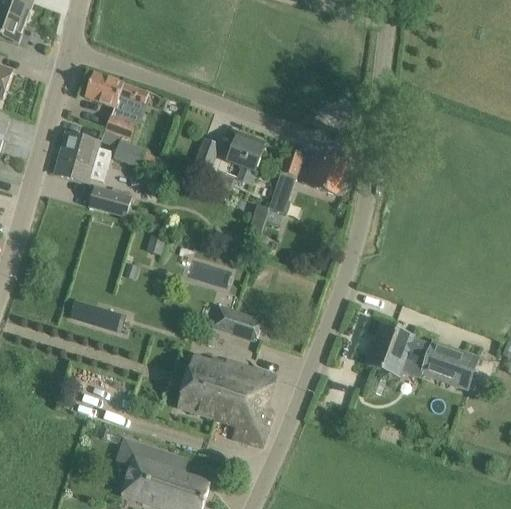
[(0,12),(25,22),(32,2),(26,0),(0,0),(0,12)]
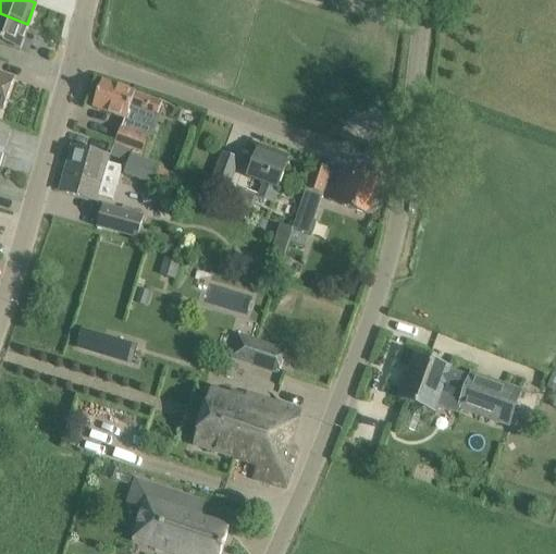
[(27,24),(0,13),(0,39),(19,47),(27,24)]
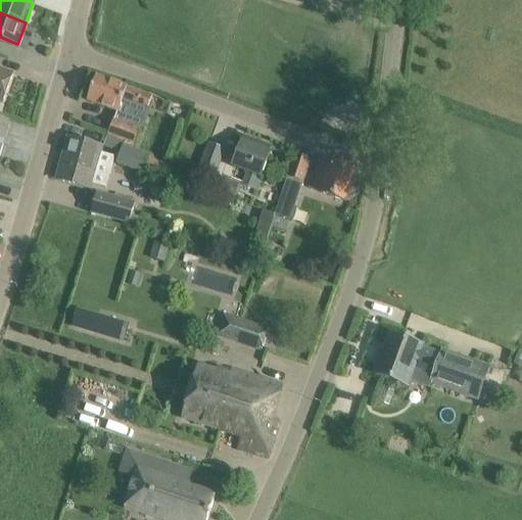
[(0,100),(1,100),(11,72),(0,66),(0,100)]
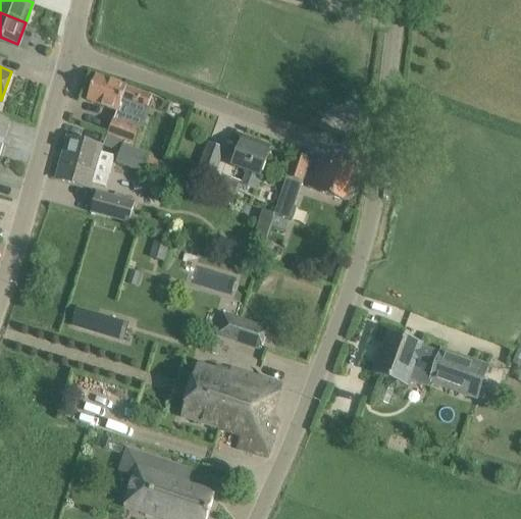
[(151,94),(142,90),(96,73),(95,72),(86,98),(116,109),(120,98),(147,107),(151,94)]
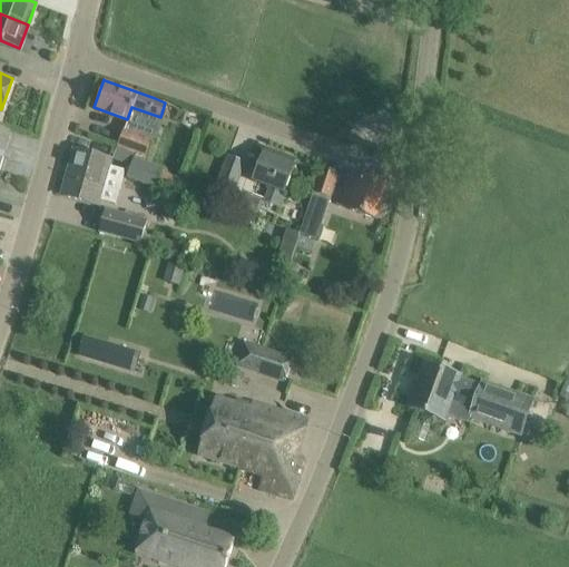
[(188,119),(205,125),(208,111),(192,107),(188,119)]
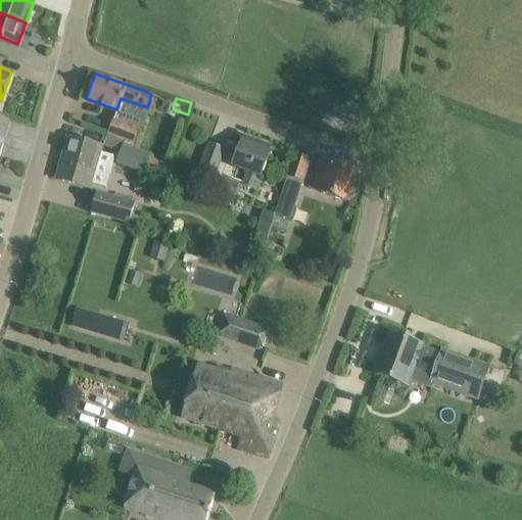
[(132,115),(131,121),(113,113),(106,133),(133,142),(141,120),(132,115)]
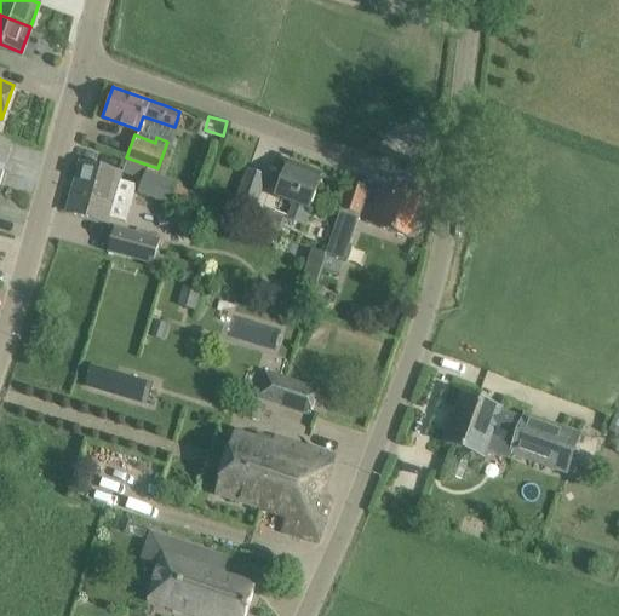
[(0,174),(10,142),(0,138),(0,174)]
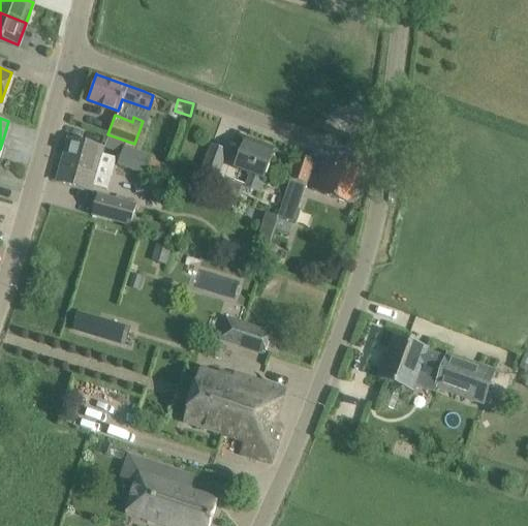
[(262,174),(266,165),(274,146),(245,135),(235,163),(250,169),(245,183),(252,186),(257,172),(262,174)]
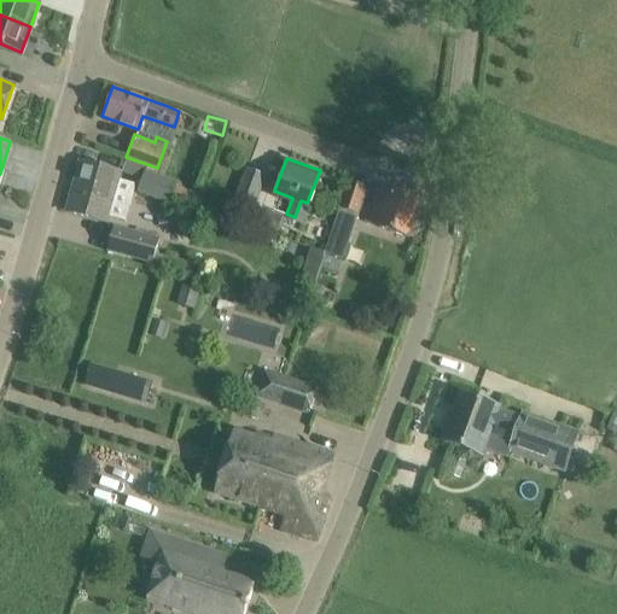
[(67,209),(104,220),(117,169),(80,159),(67,209)]
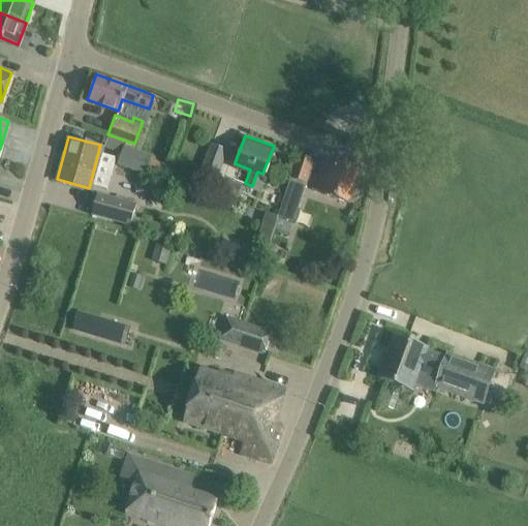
[(196,182),(211,188),(216,174),(226,149),(211,143),(196,182)]
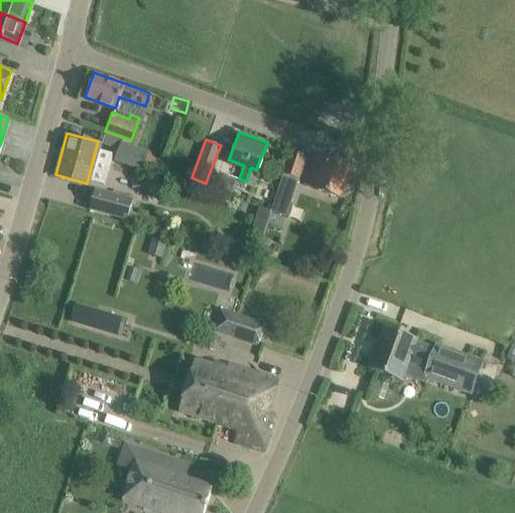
[(120,142),(115,157),(140,166),(145,151),(120,142)]
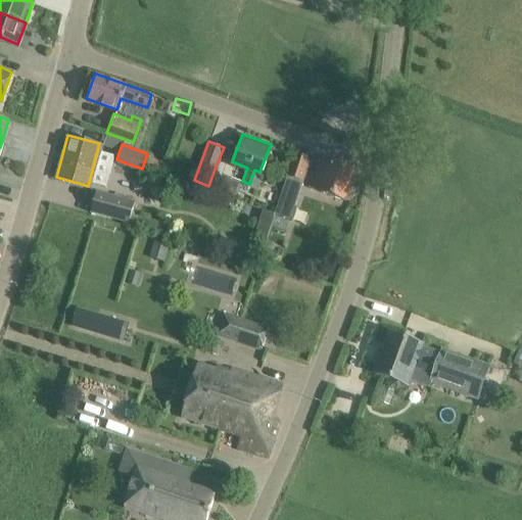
[(285,176),(300,181),(310,156),(294,151),(285,176)]
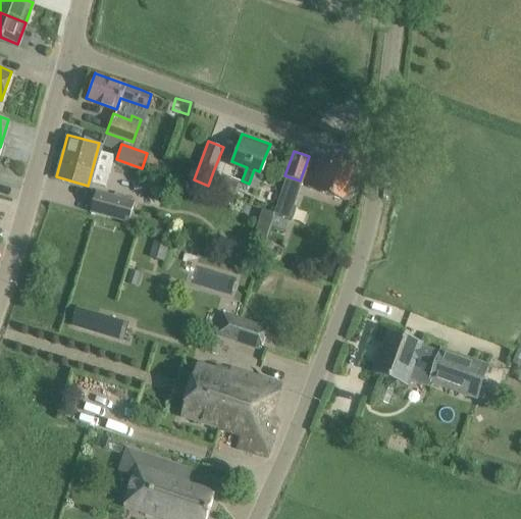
[(319,190),(324,192),(344,198),(354,167),(318,155),(312,174),(323,177),(319,190)]
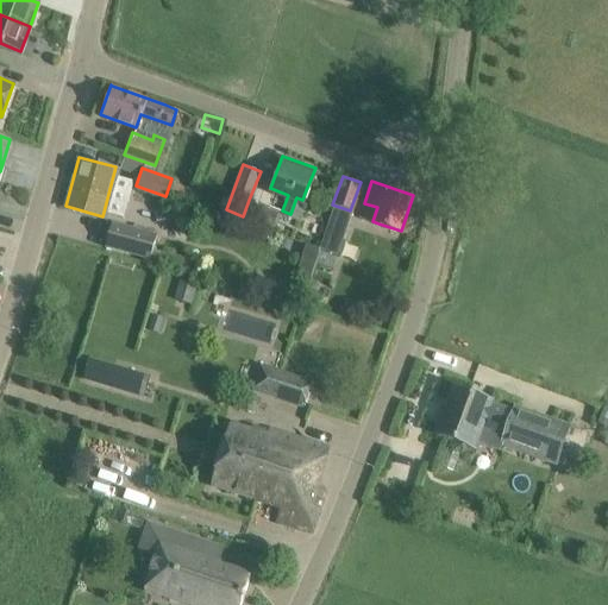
[(279,212),(249,200),(243,216),(273,228),(279,212)]
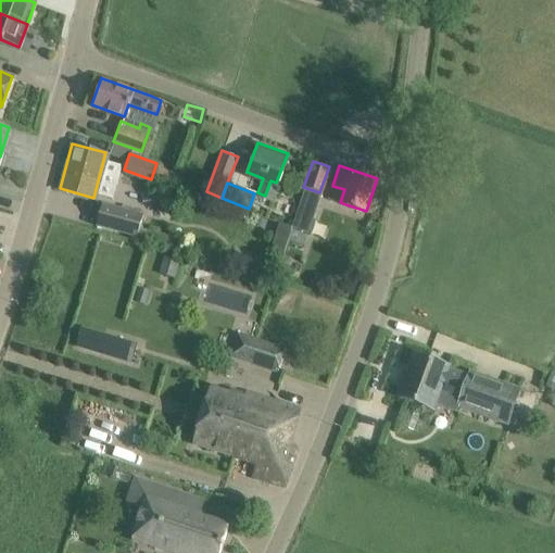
[(302,243),(319,192),(303,187),(286,238),(302,243)]
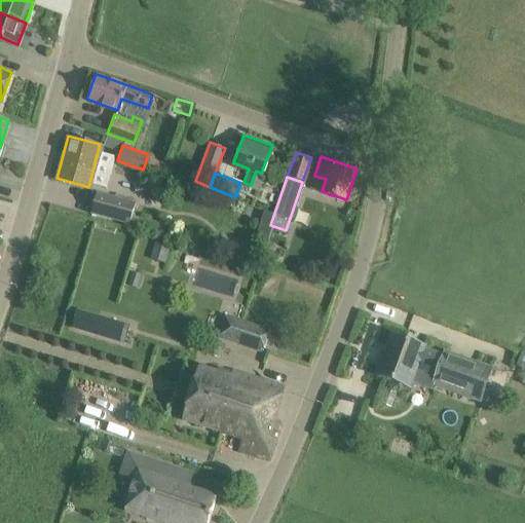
[(97,191),(91,211),(128,221),(130,212),(134,202),(122,199),(116,197),(97,191)]
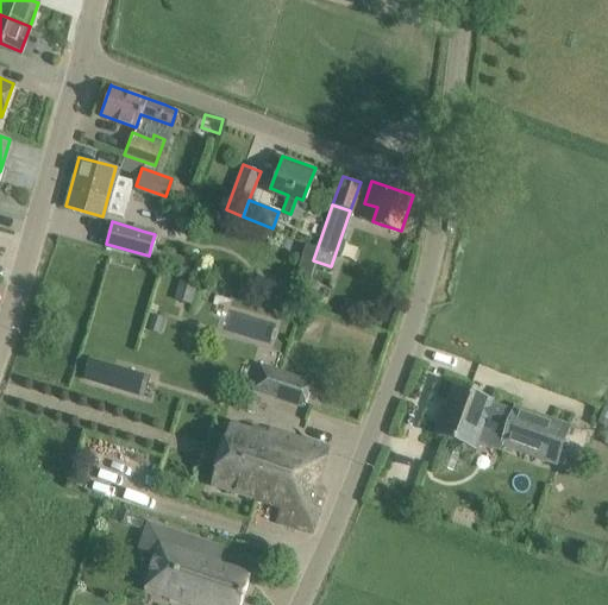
[(192,301),(196,283),(179,278),(174,296),(192,301)]
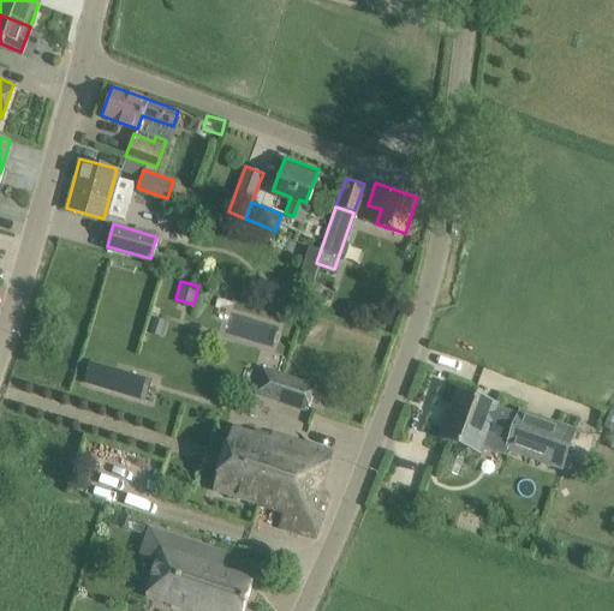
[(294,282),(288,300),(300,304),(307,286),(294,282)]
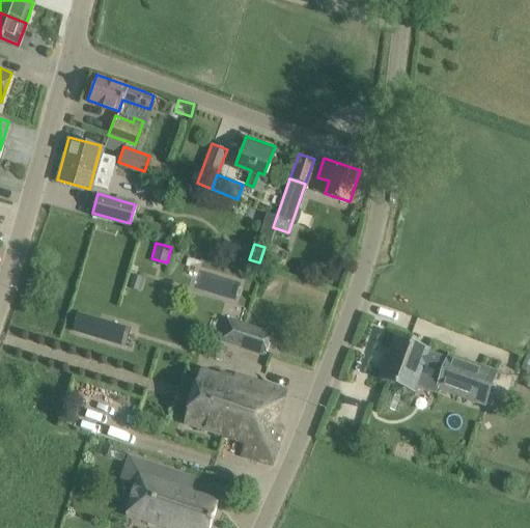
[(78,311),(73,329),(124,344),(130,327),(78,311)]
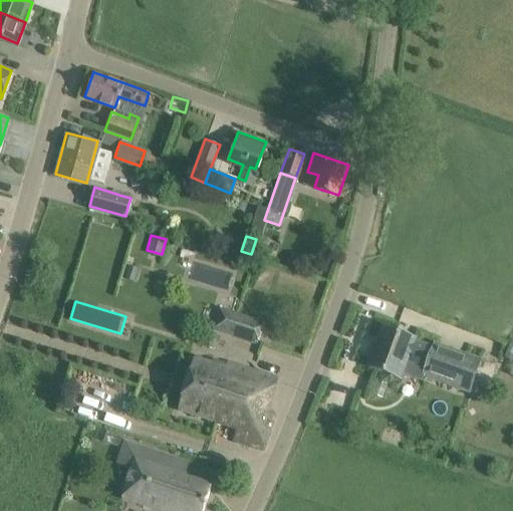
[(254,340),(261,319),(219,305),(212,326),(254,340)]
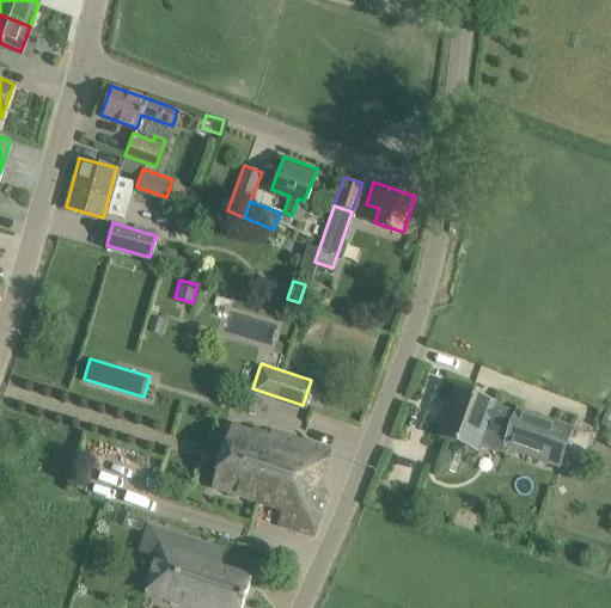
[(493,401),(476,395),(454,387),(437,435),(477,449),(478,444),(501,452),(505,442),(558,462),(572,427),(517,406),(514,411),(493,403),(493,401)]
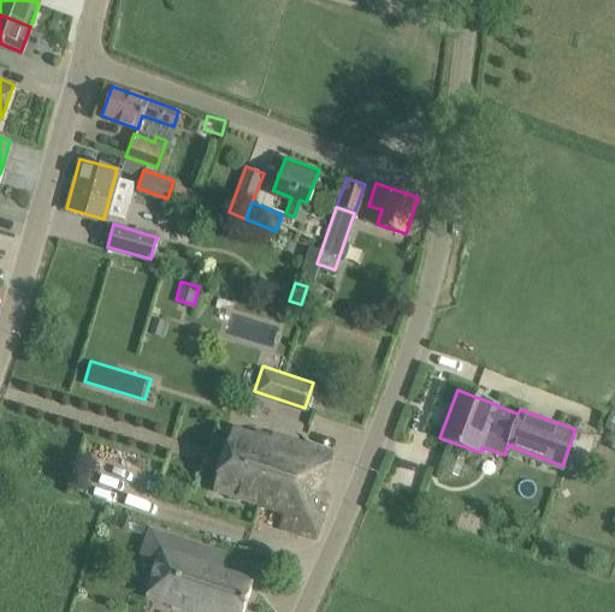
[(332,451),(309,444),(270,433),(268,440),(234,429),(214,491),(270,507),(266,521),(293,528),(315,536),(329,494),(319,492),(332,451)]
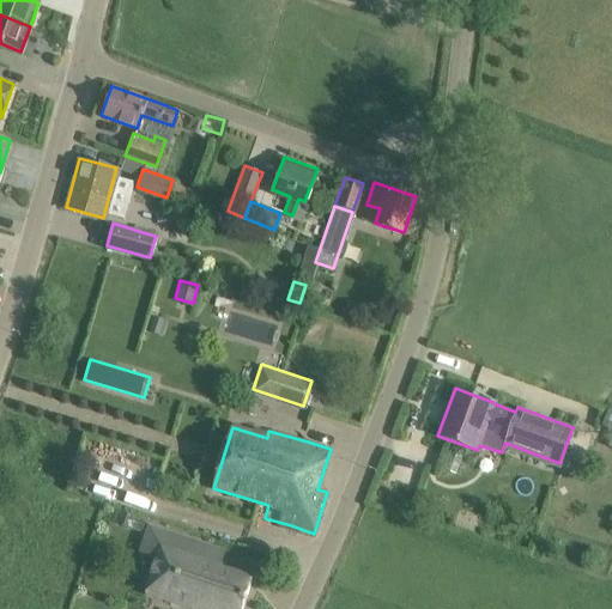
[(169,579),(163,598),(198,608),(240,608),(250,576),(204,560),(208,543),(147,523),(141,542),(159,548),(151,573),(169,579)]
